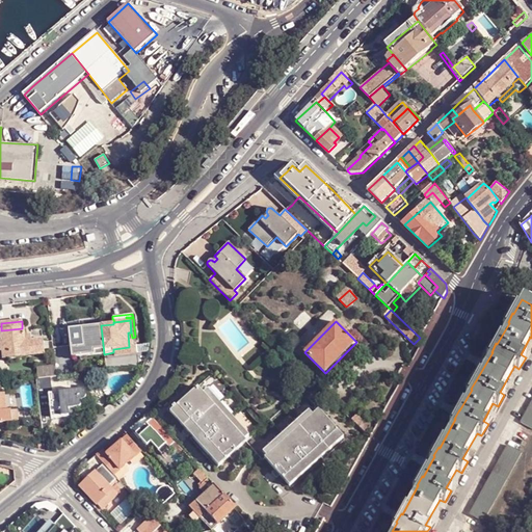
[(104,354),(101,325),(86,327),(79,328),(68,330),(72,358),(104,354)]
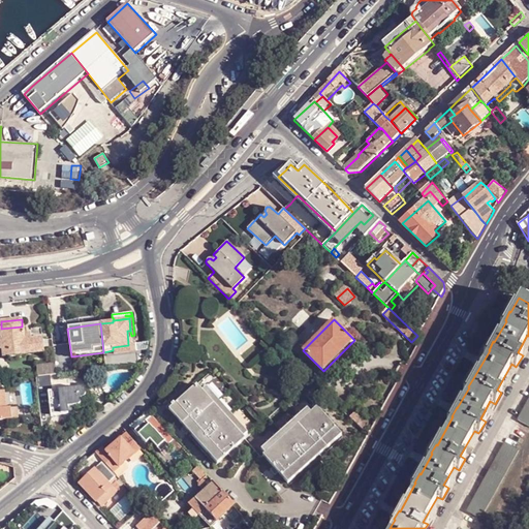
[(24,327),(22,327),(1,329),(0,329),(2,340),(0,339),(0,349),(3,349),(4,358),(27,354),(27,353),(43,352),(42,338),(30,339),(25,340),(25,335),(24,327)]
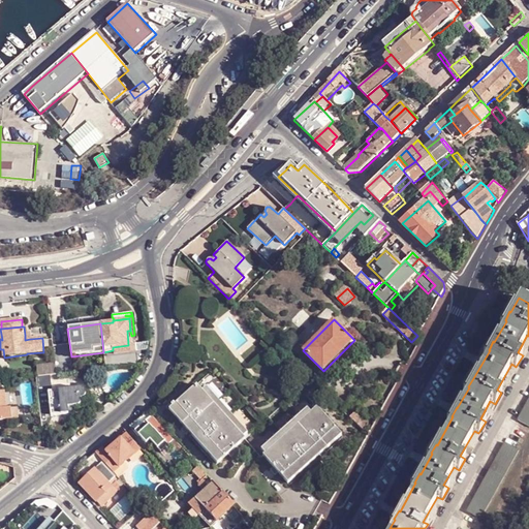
[(113,347),(113,350),(115,355),(137,353),(134,335),(131,336),(132,345),(128,345),(113,347)]
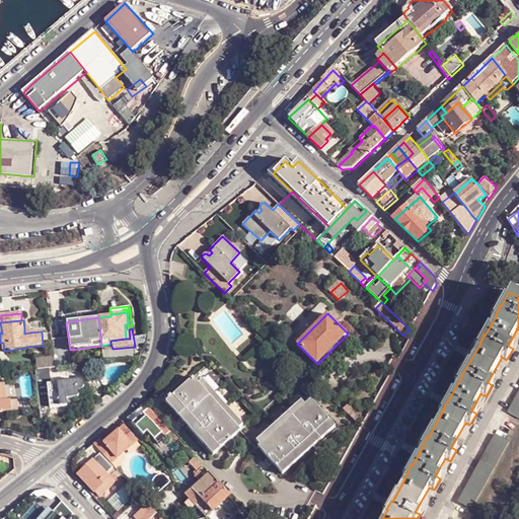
[(55,368),(54,357),(36,359),(38,370),(49,369),(55,368)]
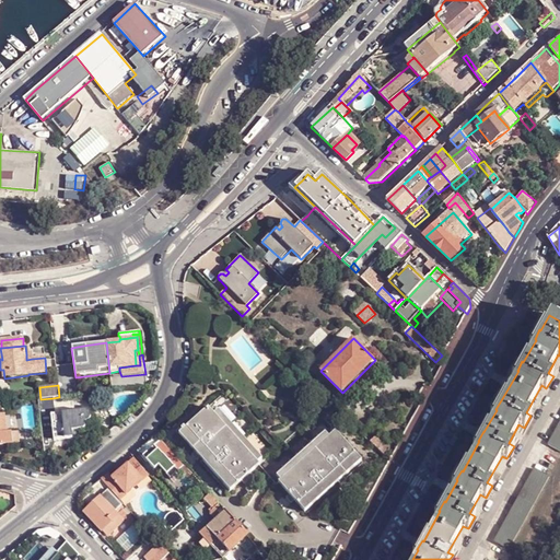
[(38,399),(43,442),(54,440),(51,415),(55,415),(53,398),(41,399),(38,399)]
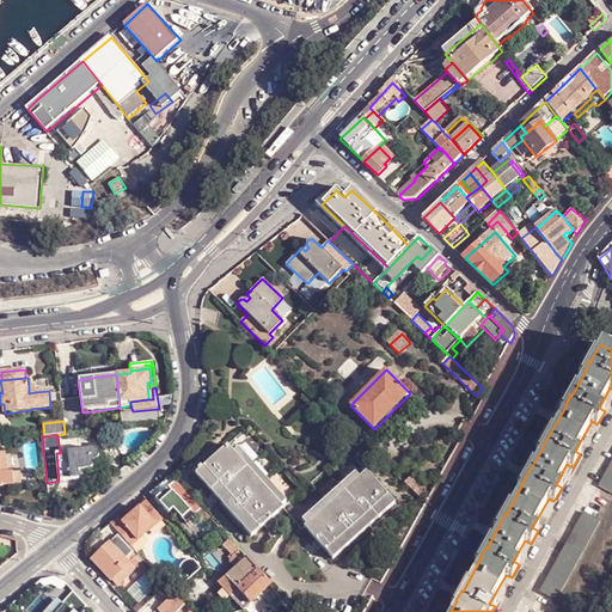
[(280,505),(232,451),(226,445),(194,473),(250,534),(282,507),(280,505)]
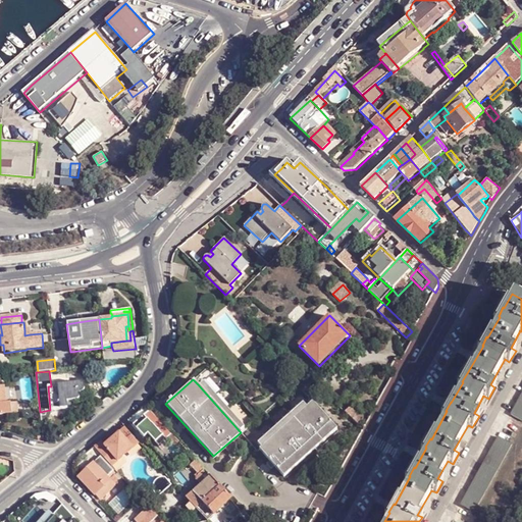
[(202,381),(198,384),(239,430),(243,426),(202,381)]
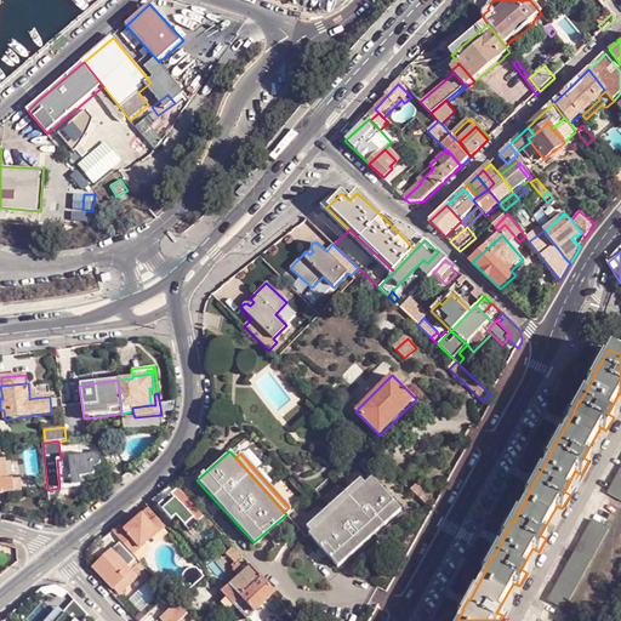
[(57,460),(60,488),(81,485),(80,483),(80,478),(89,477),(92,477),(95,476),(96,473),(97,472),(98,472),(102,469),(103,466),(103,461),(100,457),(96,456),(80,457),(73,459),(61,460),(57,460)]
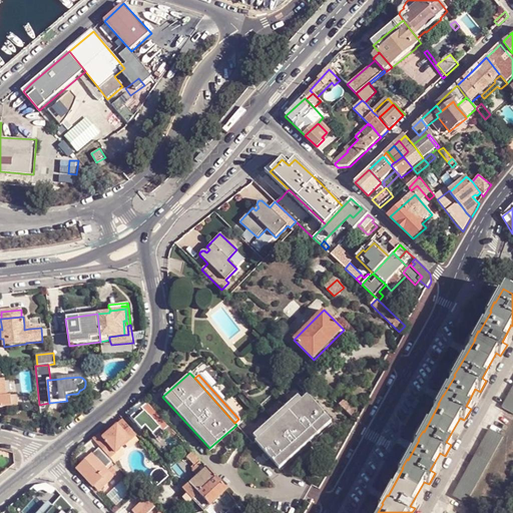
[(3,380),(0,380),(0,407),(10,407),(23,405),(22,395),(6,397),(4,380),(3,380)]
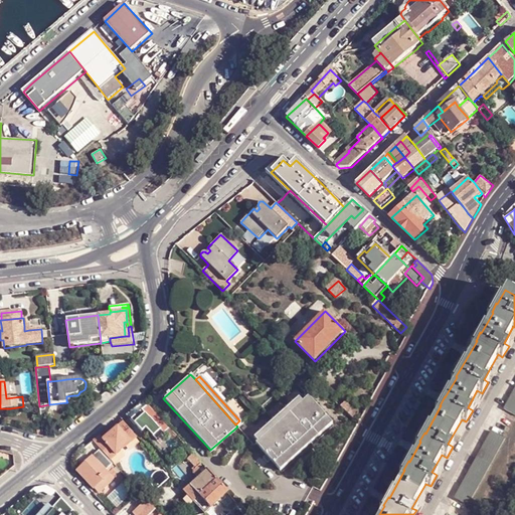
[(514,389),(504,410),(514,415),(514,389)]
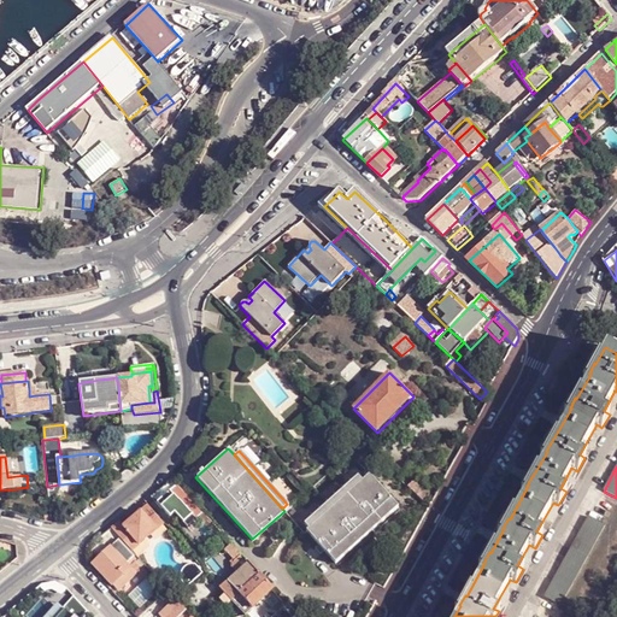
[(362,480),(307,528),(306,530),(318,544),(323,550),(335,562),(398,506),(369,474),(362,480)]
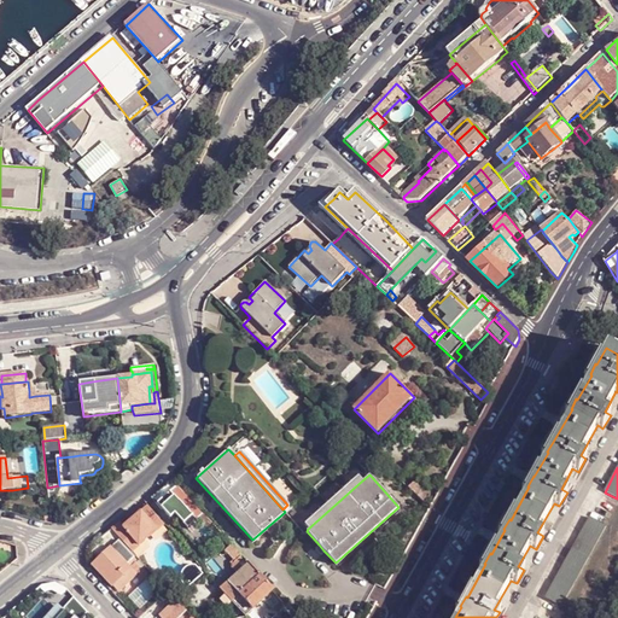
[(304,524),(308,529),(362,481),(357,477),(304,524)]
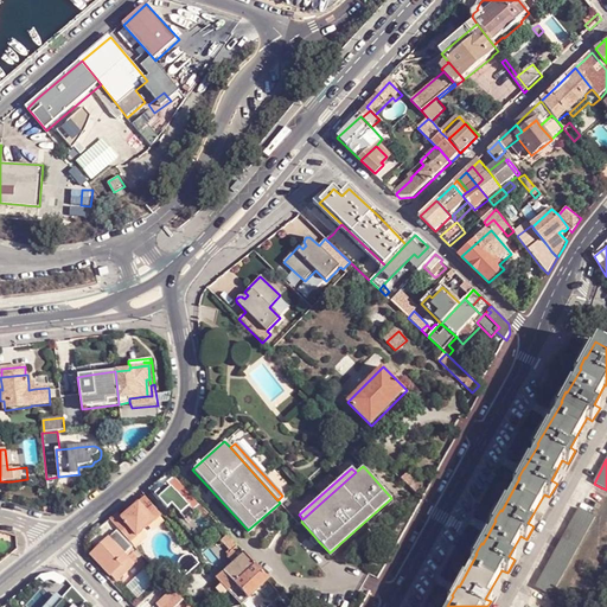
[(409,471),(401,479),(411,489),(416,494),(422,484),(409,471)]
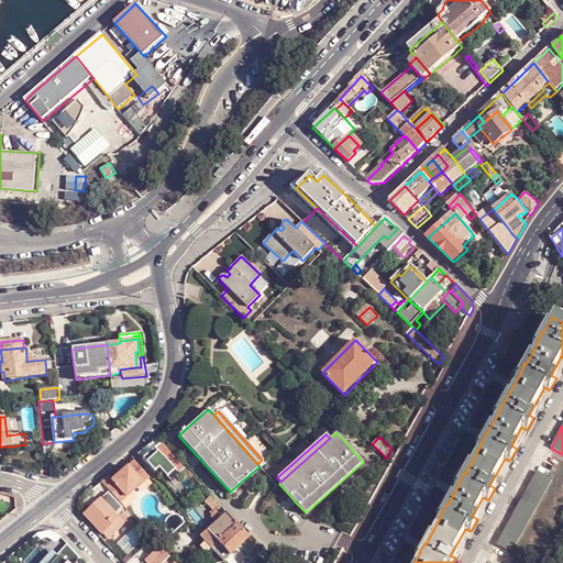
[(161,443),(156,439),(147,446),(139,453),(145,461),(148,465),(150,465),(168,450),(162,442),(161,443)]
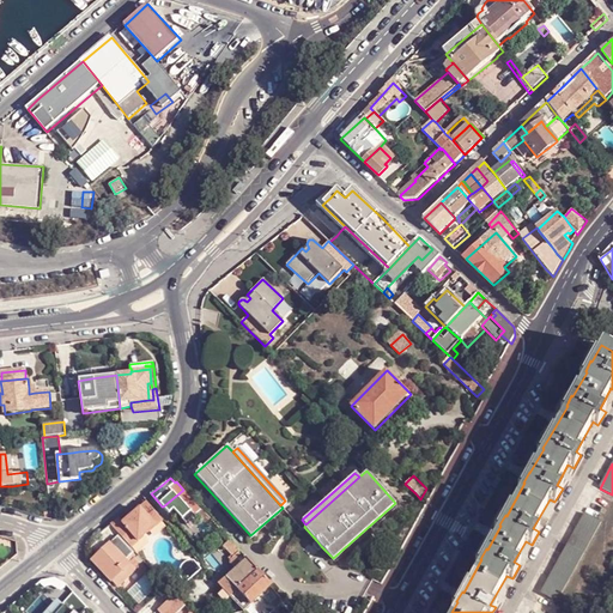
[(59,481),(47,484),(48,496),(55,495),(60,487),(59,481)]
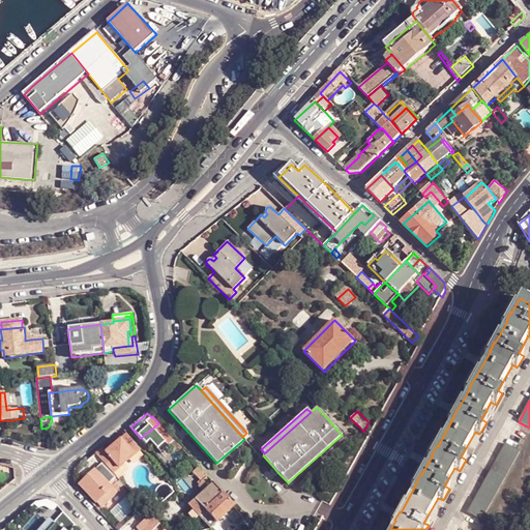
[(158,423),(141,438),(147,445),(151,441),(162,453),(175,441),(158,423)]
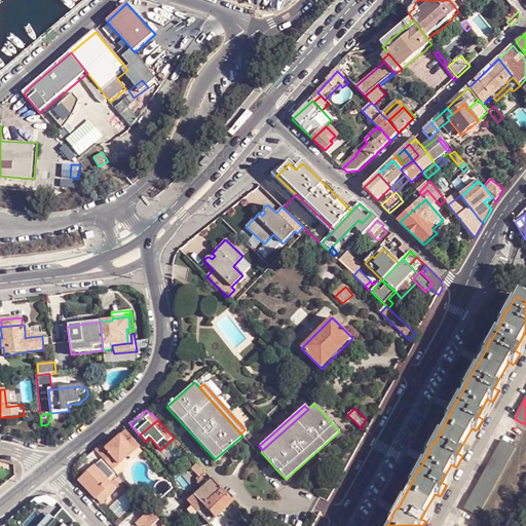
[(136,450),(140,446),(129,435),(126,431),(105,449),(102,446),(96,451),(112,470),(137,450),(136,450)]
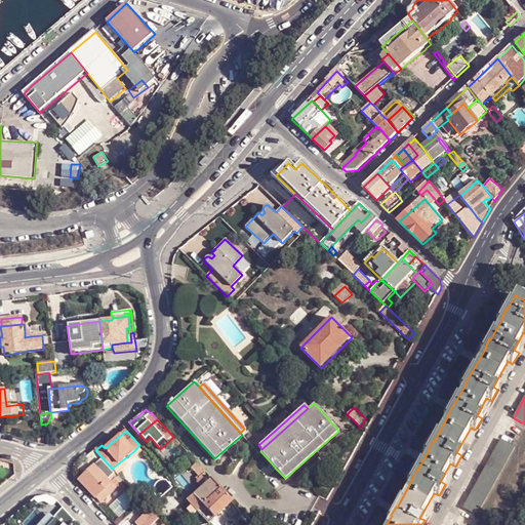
[(476,506),(481,509),(515,448),(501,441),(463,508),(472,513),(476,506)]
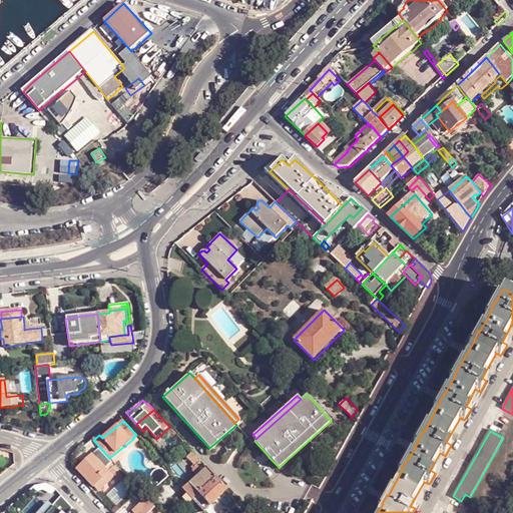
[(108,471),(115,465),(109,458),(93,440),(85,447),(87,448),(75,459),(81,465),(75,471),(76,471),(77,470),(99,492),(115,476),(114,475),(113,476),(109,473),(108,471)]
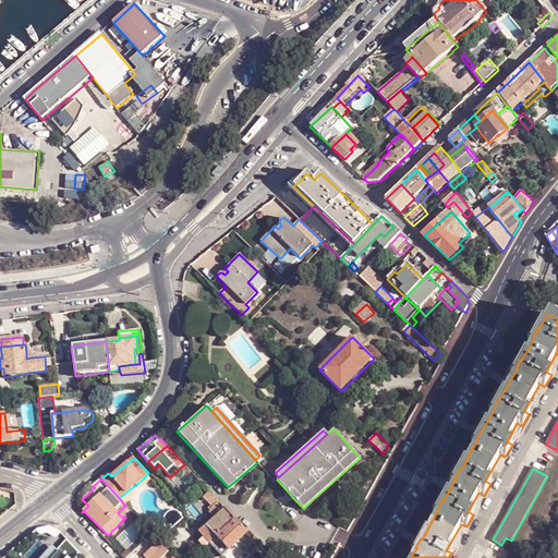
[(198,493),(202,496),(208,490),(205,487),(198,493)]
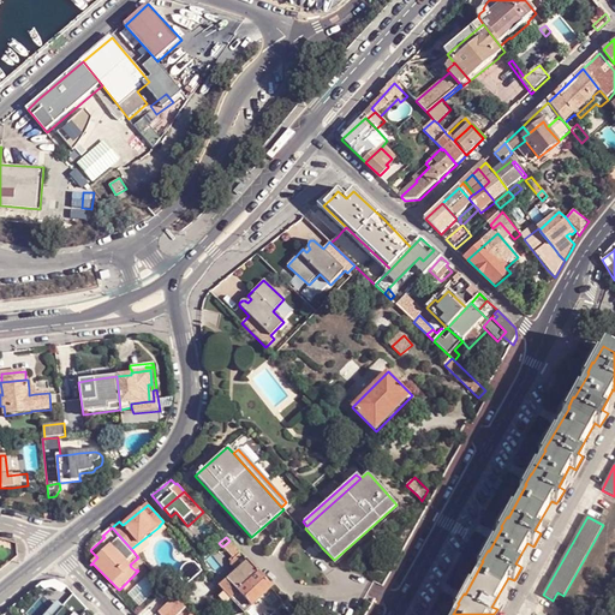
[(230,541),(222,547),(232,559),(230,561),(230,563),(237,571),(220,586),(232,599),(239,592),(260,573),(249,560),(242,553),(230,541)]
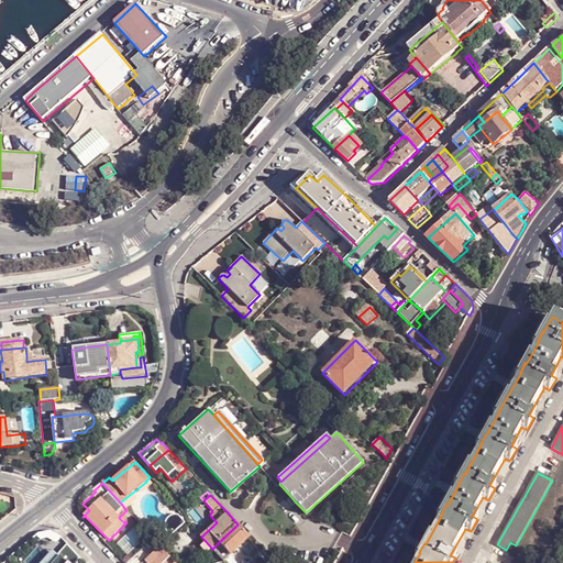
[(203,500),(201,503),(210,514),(212,511),(203,500)]
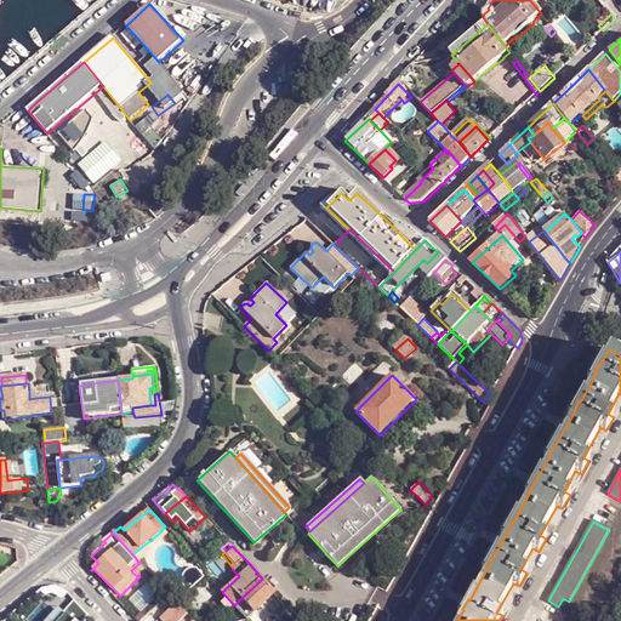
[(183,573),(182,577),(183,584),(187,587),(189,590),(205,576),(198,568),(194,568),(187,570),(183,573)]
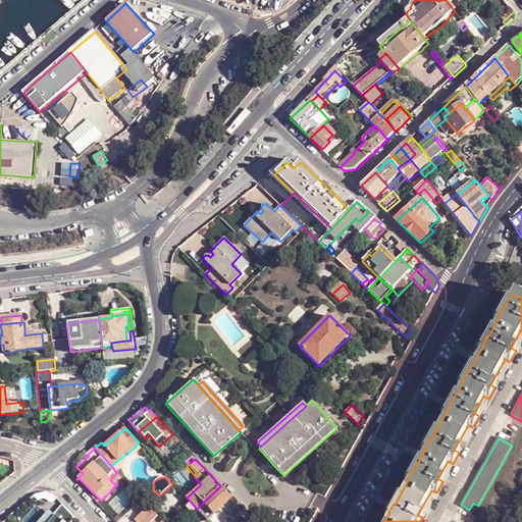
[(230,499),(220,486),(197,509),(208,520),(213,515),(230,499)]
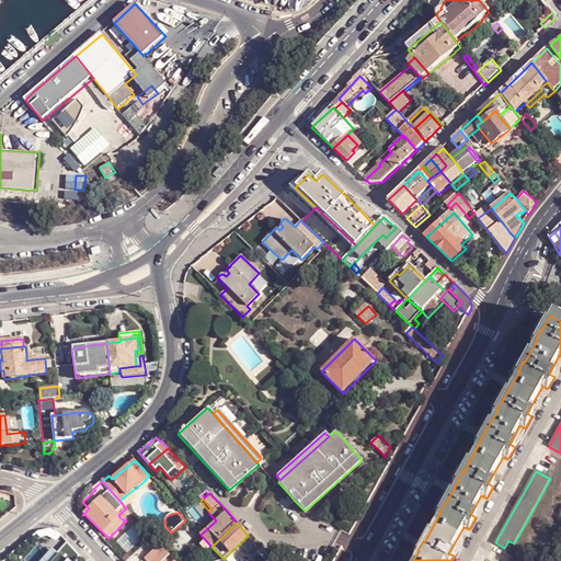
[(58,554),(52,560),(76,560),(80,557),(67,541),(57,552),(58,554)]
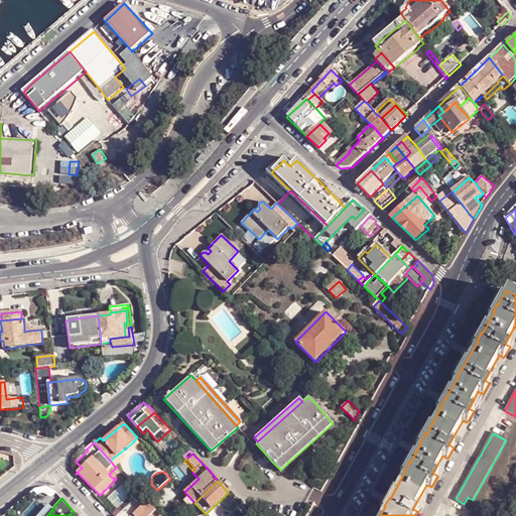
[(137,510),(142,515),(149,515),(156,510),(148,502),(147,501),(137,510)]
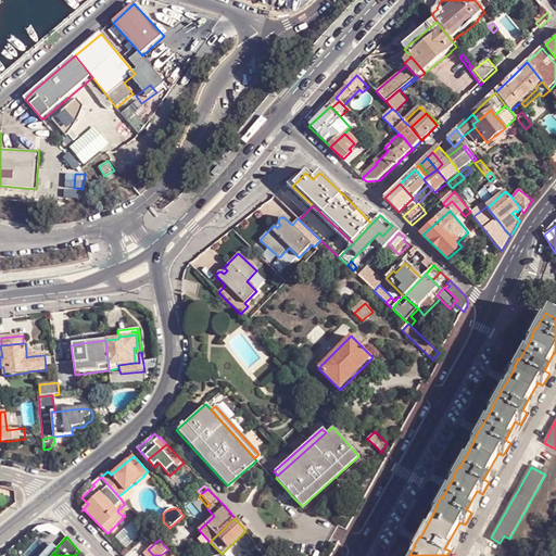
[(193,555),(201,550),(194,542),(179,555),(193,555)]
